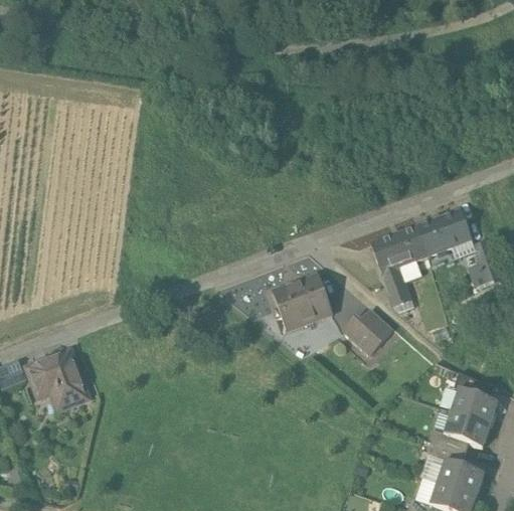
[(461,209),(415,226),(426,257),(472,240),(461,209)]
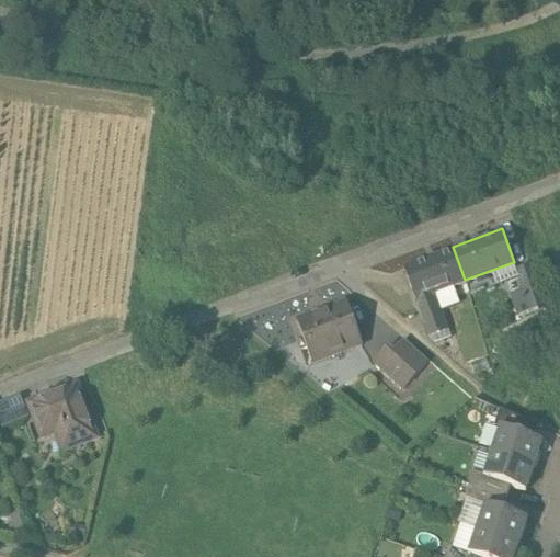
[(453,247),(404,264),(416,298),(435,292),(465,280),(453,247)]
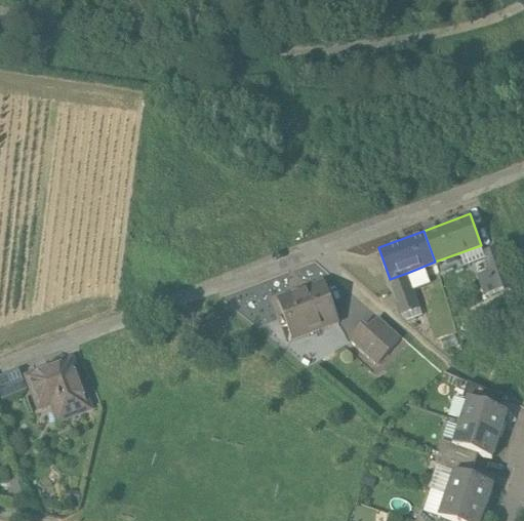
[(496,245),(484,250),(487,261),(478,264),(489,294),(511,286),(496,245)]
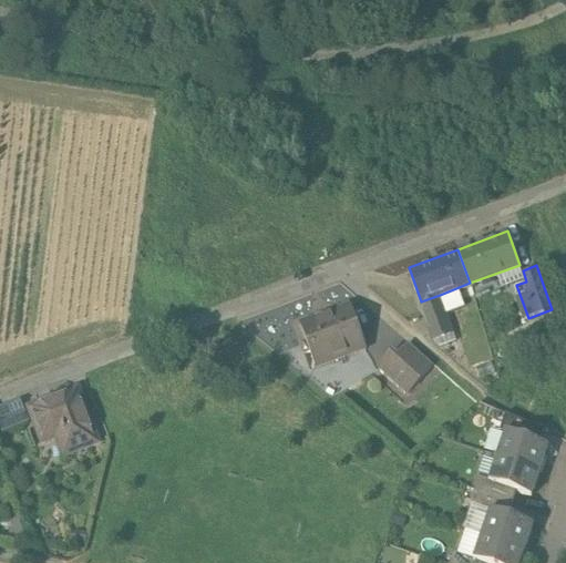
[(413,292),(401,296),(409,317),(421,313),(413,292)]
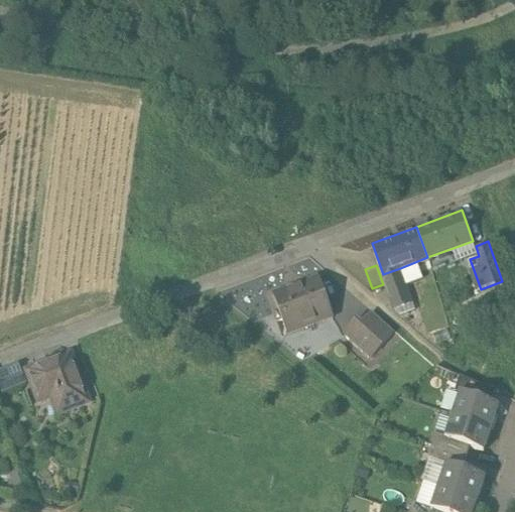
[(400,268),(383,274),(390,293),(389,293),(393,306),(406,301),(407,306),(414,304),(400,268)]
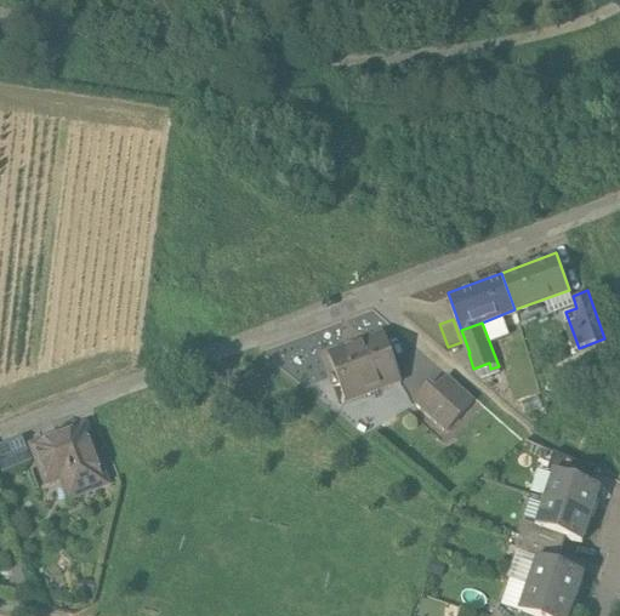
[(384,332),(330,353),(347,398),(400,377),(384,332)]
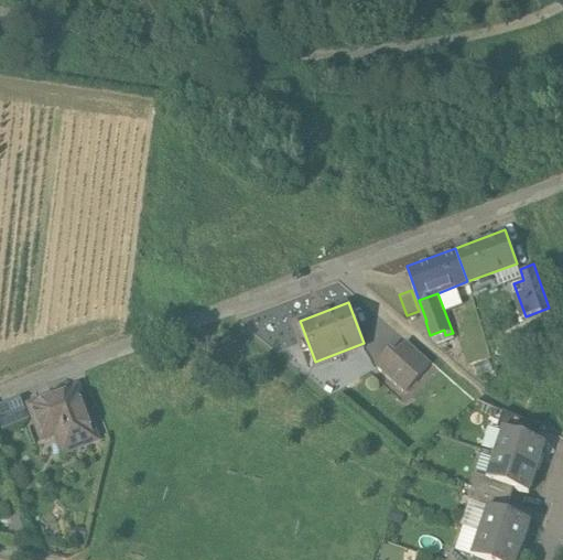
[(403,341),(393,353),(388,348),(376,362),(403,386),(425,361),(403,341)]
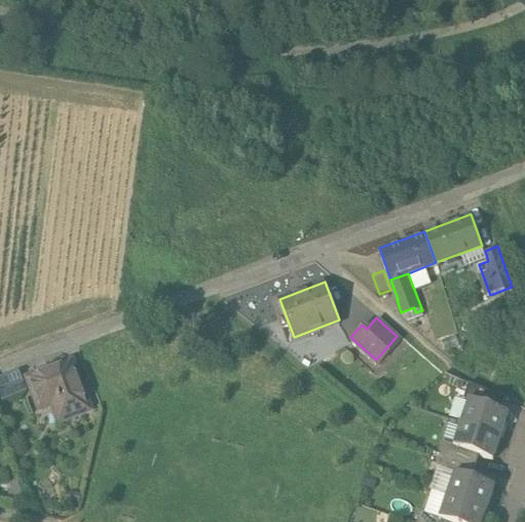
[(71,361),(29,377),(40,405),(58,398),(64,415),(88,406),(78,379),(71,361)]
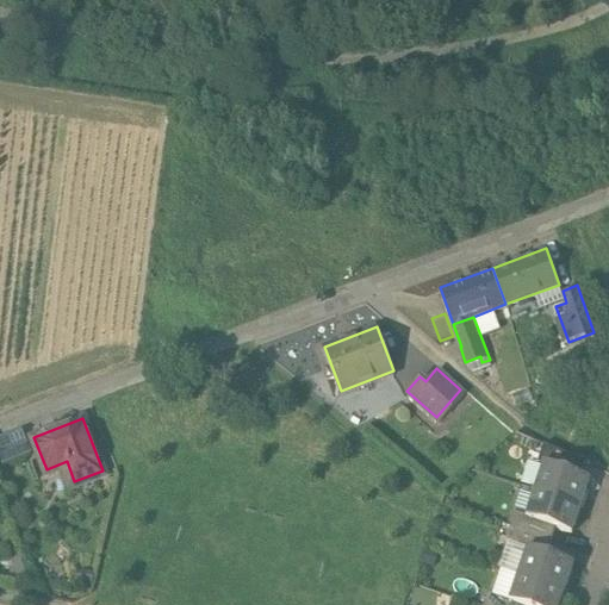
[(115,466),(103,435),(91,440),(103,471),(115,466)]
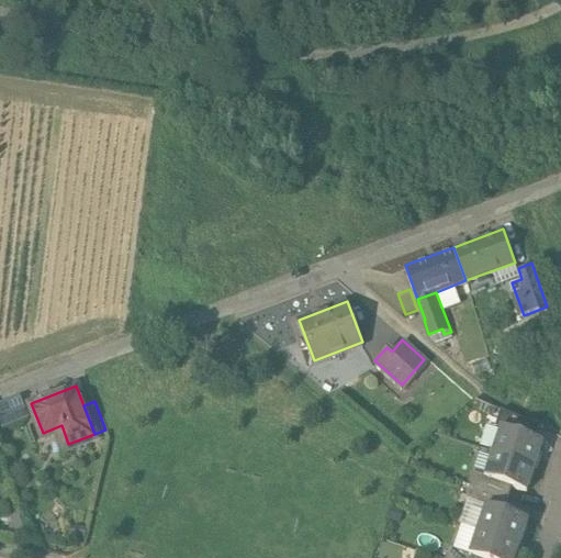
[(537,422),(501,406),(494,423),(501,425),(531,435),(537,422)]
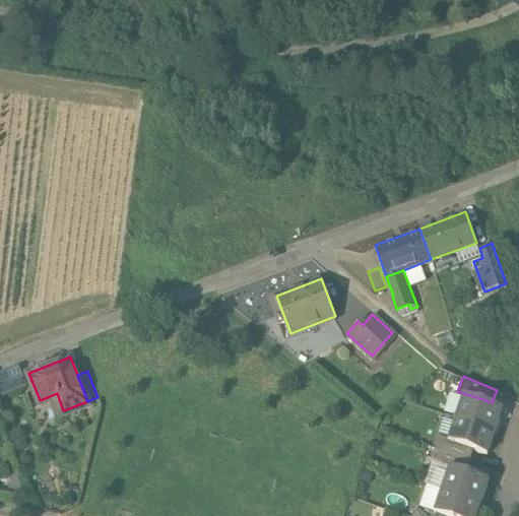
[(492,402),(463,393),(455,415),(494,429),(502,406),(492,402)]
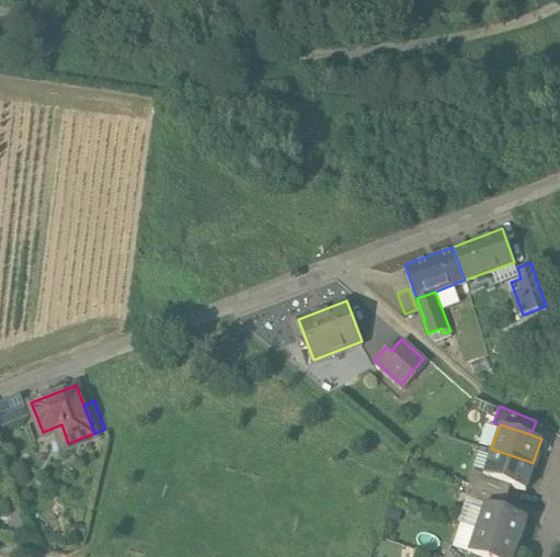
[(533,463),(491,448),(483,473),(483,474),(510,482),(525,488),(533,463)]
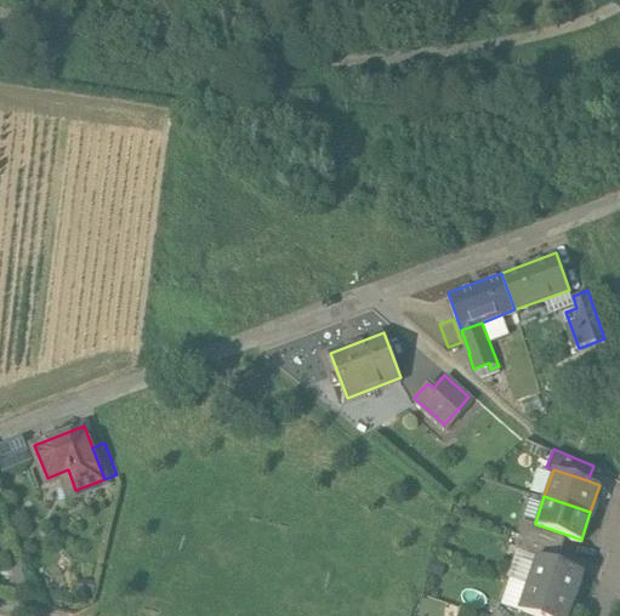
[(564,534),(535,524),(535,523),(523,519),(518,534),(559,547),(564,534)]
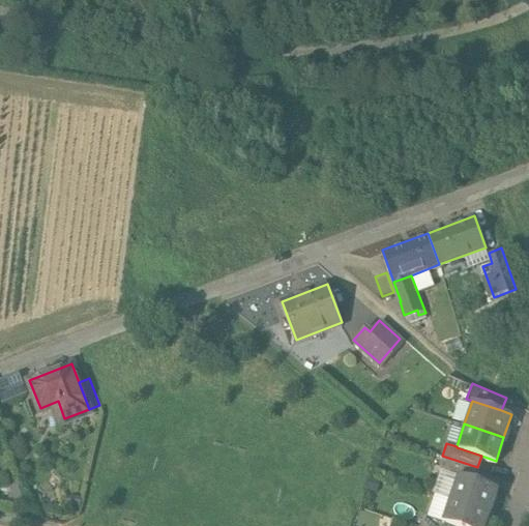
[(477,467),(442,456),(438,468),(458,474),(473,479),(477,467)]
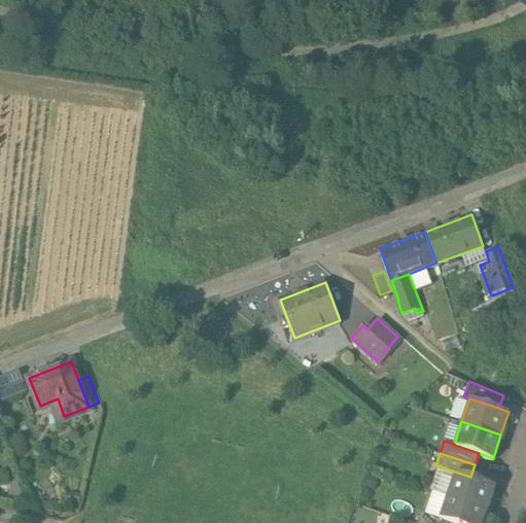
[(470,477),(455,472),(448,494),(487,508),(494,485),(470,477)]
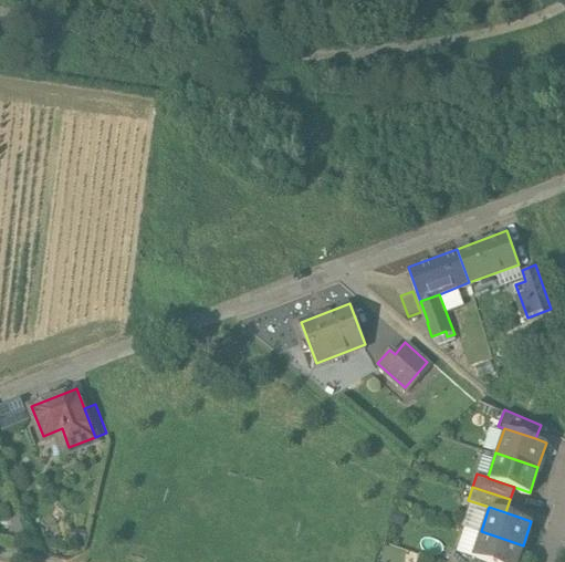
[(516,561),(523,545),(481,531),(472,555),(472,557),(489,561),(516,561)]
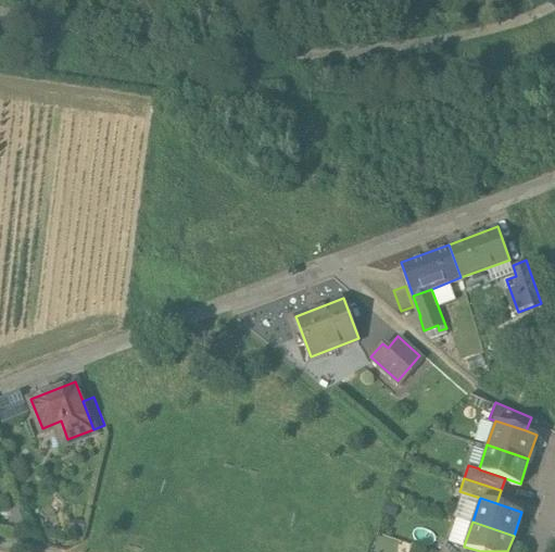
[(464,546),(443,539),(439,551),(479,551),(480,551),(464,547),(464,546)]
